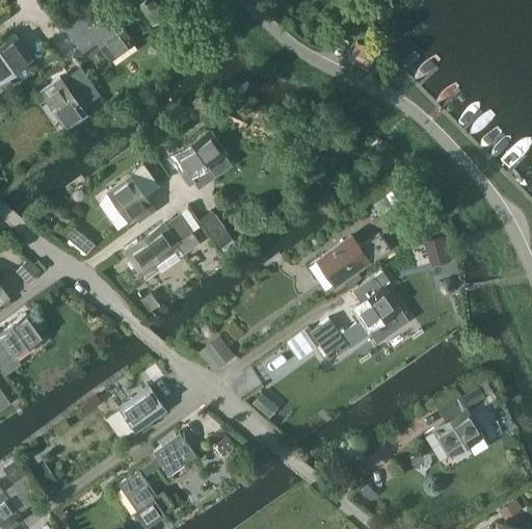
[(129,0),(128,0),(88,29),(112,61),(134,46),(117,22),(136,8),(129,0)]
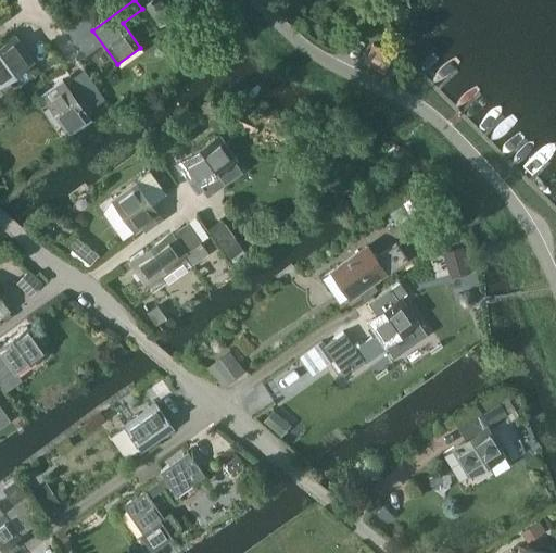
[(153,17),(164,10),(156,0),(154,0),(146,7),(153,17)]
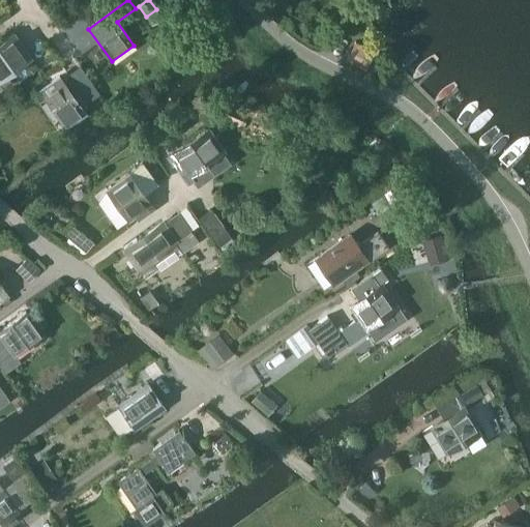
[(0,45),(0,83),(32,61),(15,34),(9,38),(0,45)]
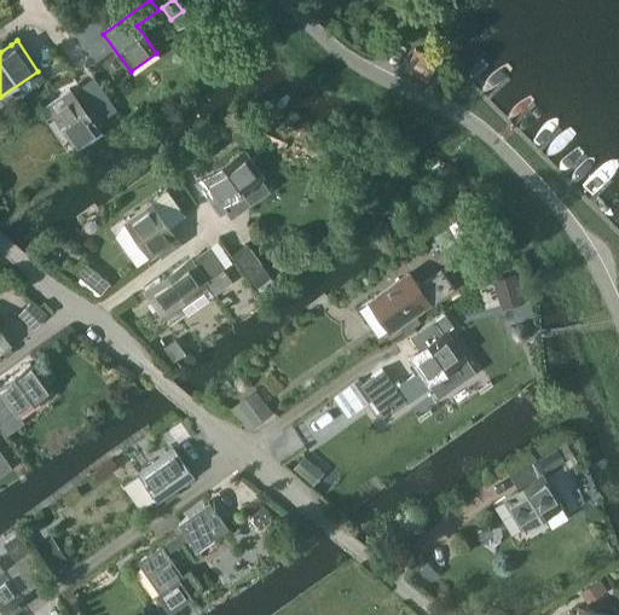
[(414,51),(403,73),(427,85),(438,62),(414,51)]
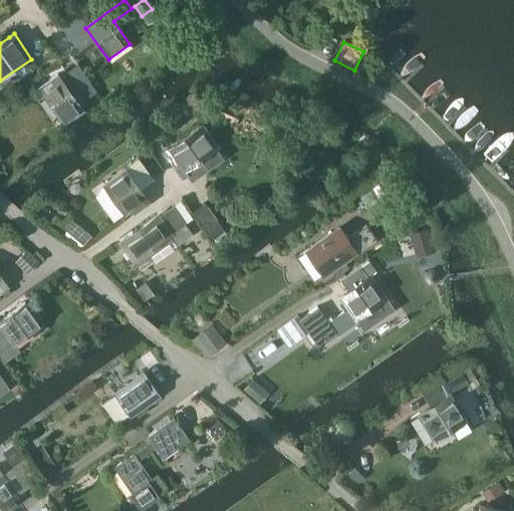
[(32,60),(17,71),(22,79),(37,68),(32,60)]
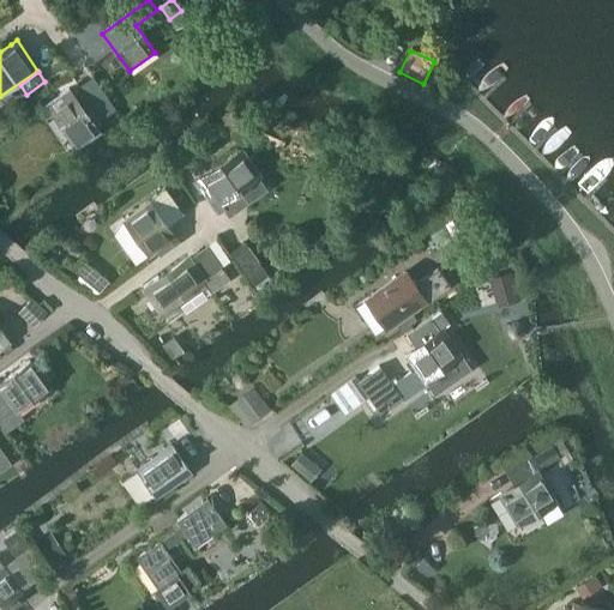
[(47,106),(68,136),(78,149),(98,134),(67,90),(47,106)]
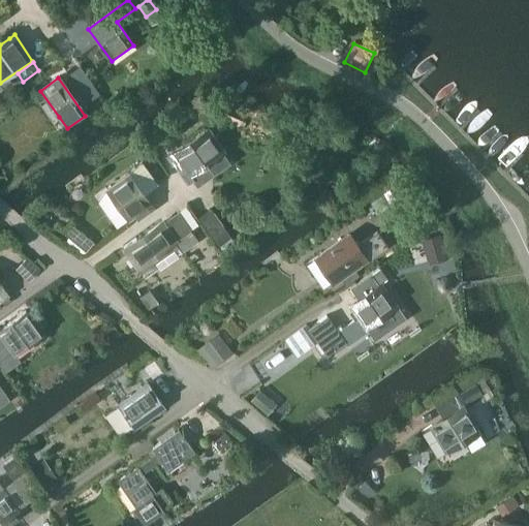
[(172,156),(168,158),(173,164),(186,185),(193,180),(190,177),(207,164),(214,175),(230,164),(223,154),(224,153),(209,130),(172,156)]
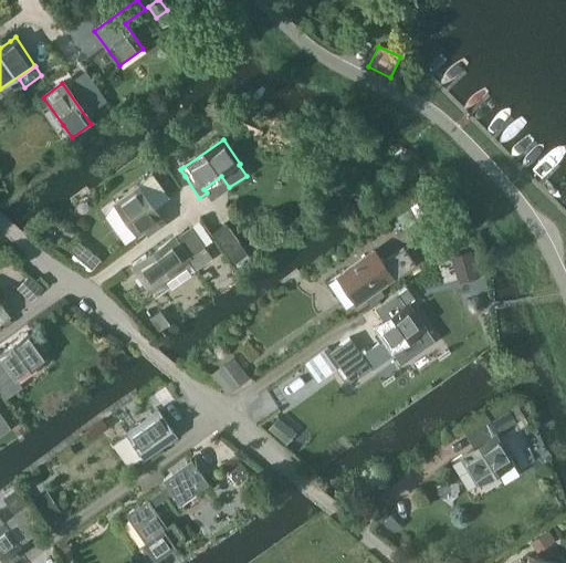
[(157,171),(159,168),(159,164),(157,160),(154,158),(150,158),(147,160),(145,164),(145,167),(146,170),(149,173),(154,173),(157,171)]
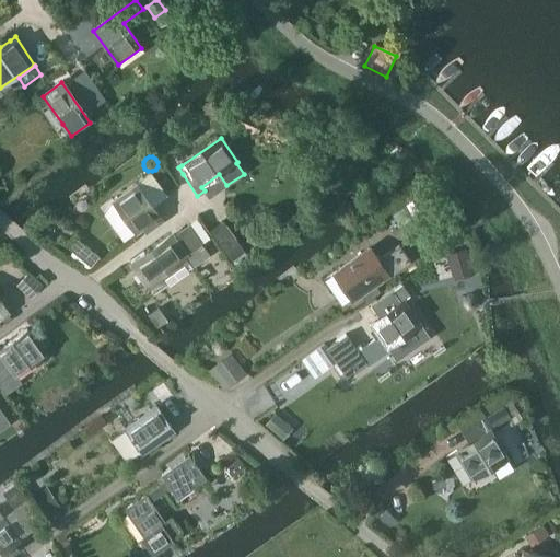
[(147,235),(165,222),(137,183),(111,201),(136,236),(143,231),(147,235)]
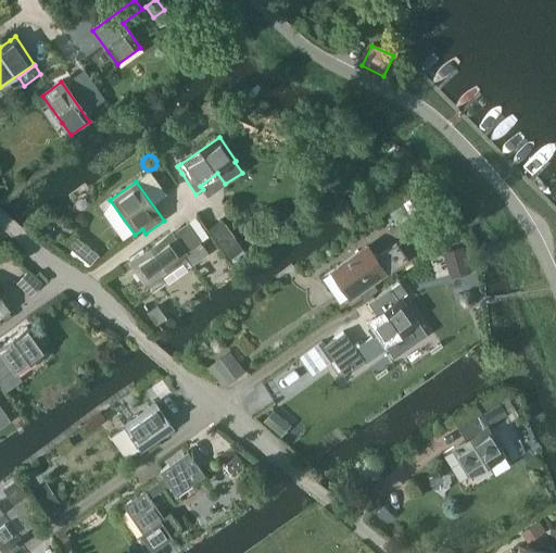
[(414,223),(427,216),(418,201),(405,208),(414,223)]
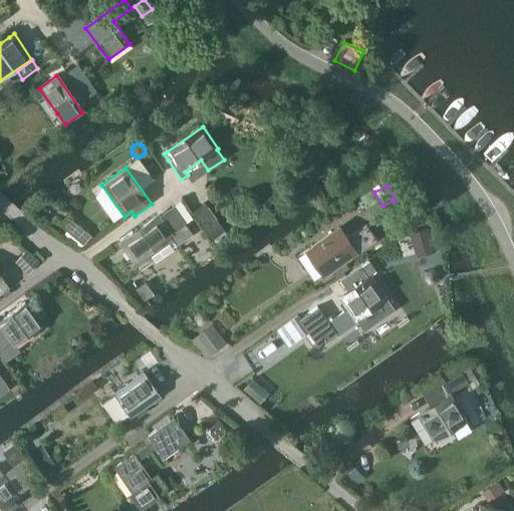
[(207,205),(194,213),(213,240),(225,232),(207,205)]
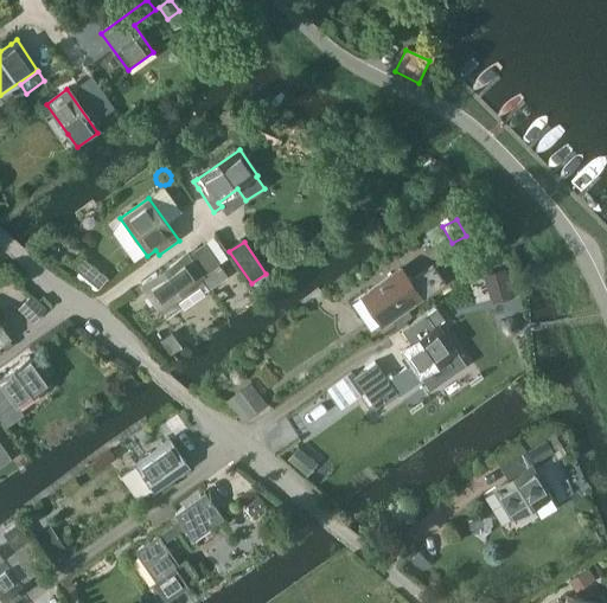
[(187,252),(140,287),(158,312),(176,299),(183,309),(228,277),(219,267),(204,276),(187,252)]
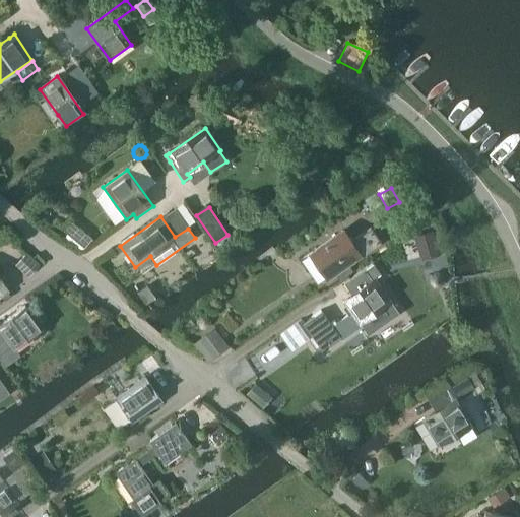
[(91,240),(79,230),(72,239),(84,249),(91,240)]
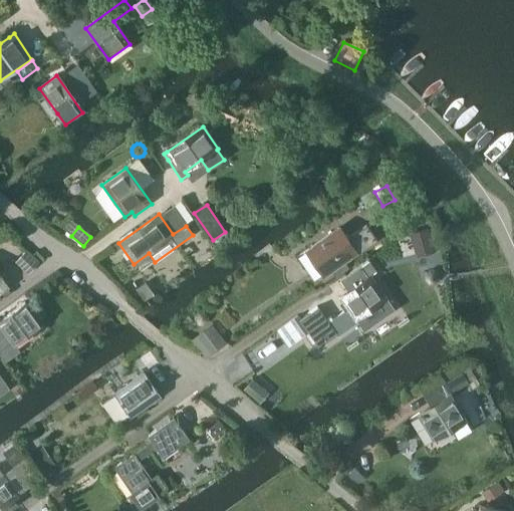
[(322,277),(357,252),(358,254),(377,241),(366,227),(348,240),(340,228),(305,253),(322,277)]
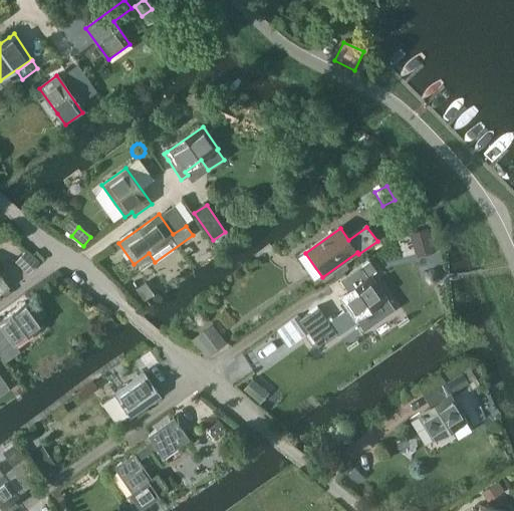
[(416,257),(436,252),(429,229),(410,234),(416,257)]
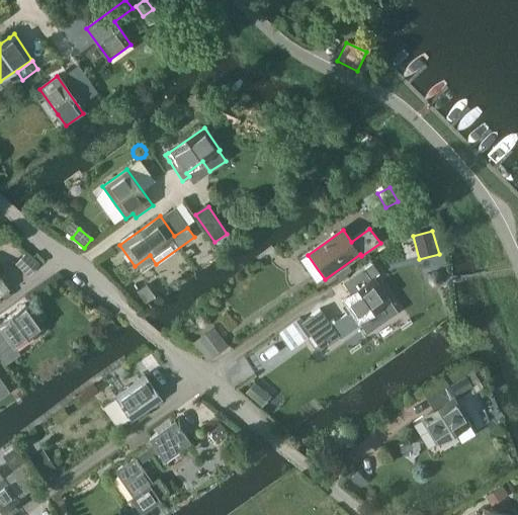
[(38,265),(27,254),(16,266),(27,277),(38,265)]
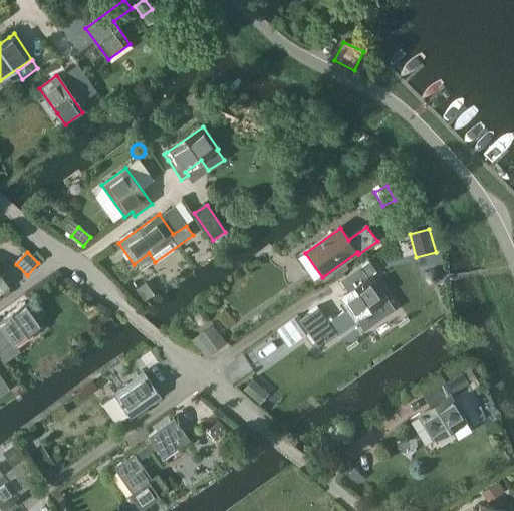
[(347,292),(338,299),(362,332),(395,310),(370,276),(375,273),(367,262),(339,282),(347,292)]
